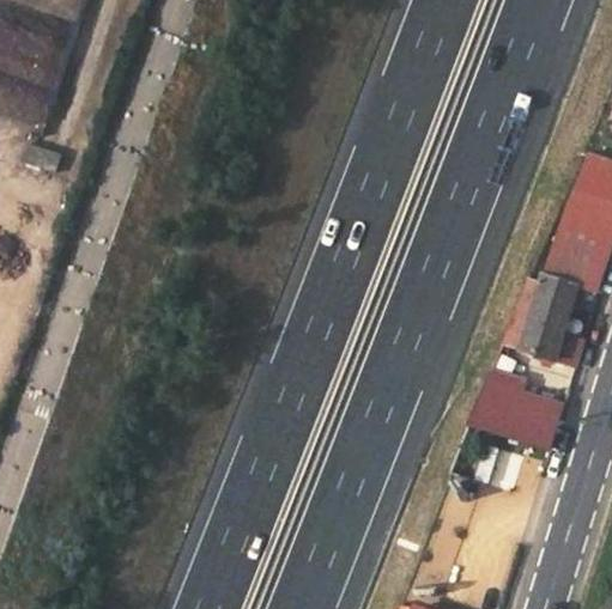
[(29,141),(24,164),(60,171),(65,148),(29,141)]
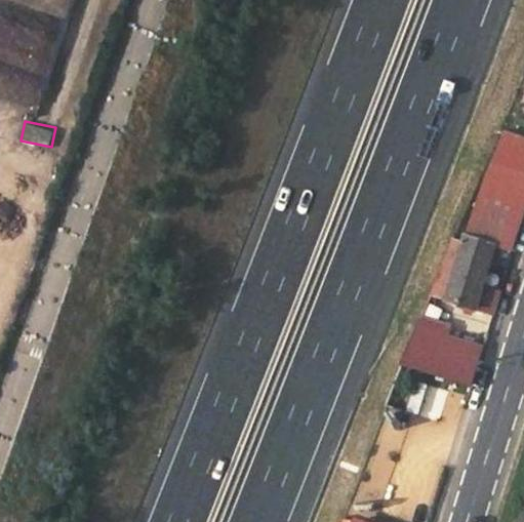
[(483,178),(465,233),(496,244),(513,249),(523,212),(523,136),(502,129),(483,178)]
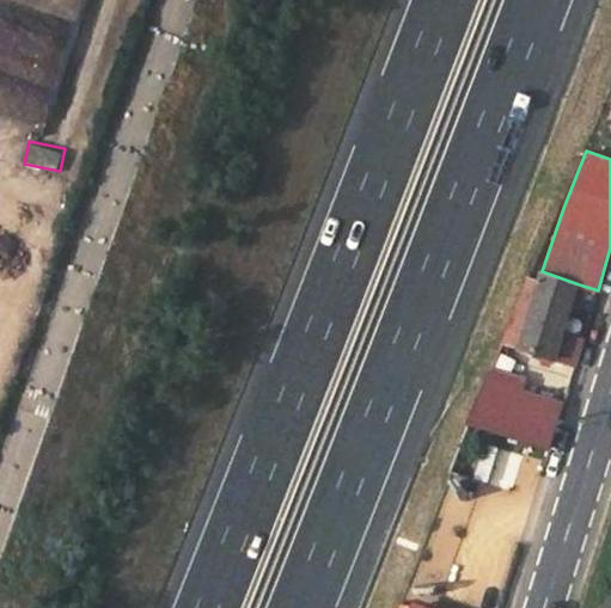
[(515,347),(553,360),(562,332),(579,284),(542,271),(539,280),(515,347)]
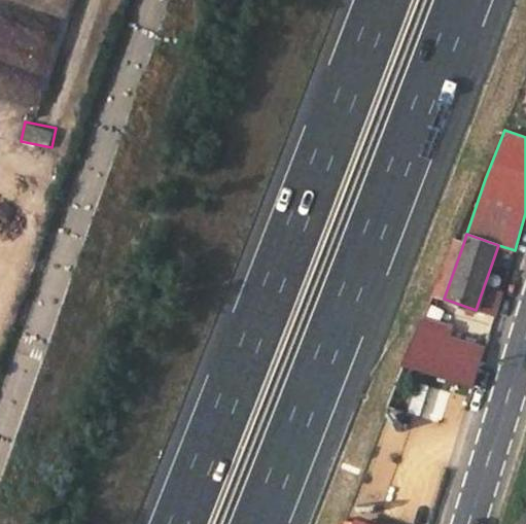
[(433,295),(444,299),(464,241),(453,239),(433,295)]
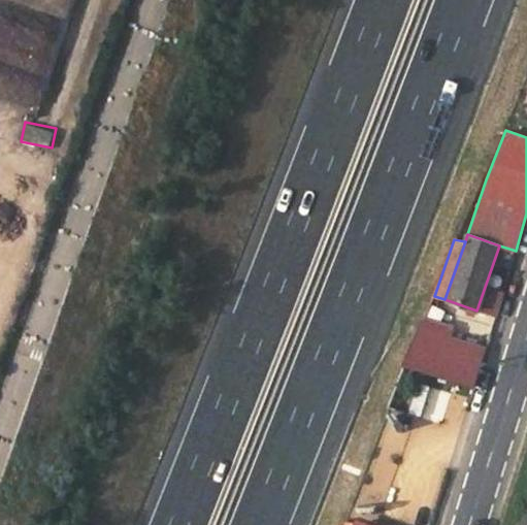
[(485,287),(476,310),(495,317),(502,292),(485,287)]
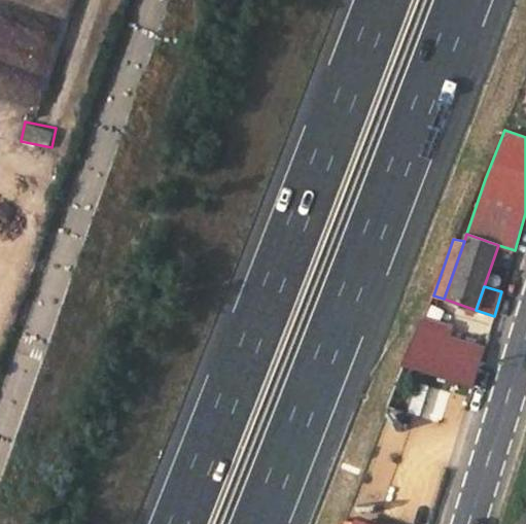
[(421,321),(400,362),(471,386),(484,346),(445,334),(447,327),(421,321)]
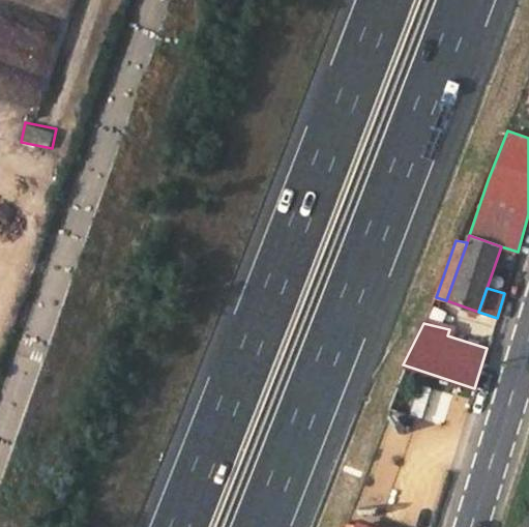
[(421,382),(414,413),(427,416),(434,385),(421,382)]
